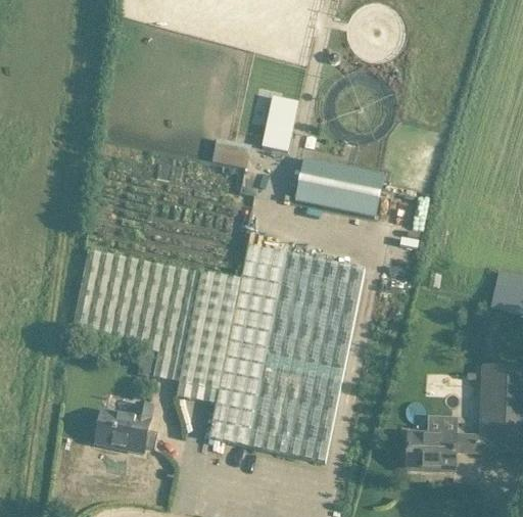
[(330,52),(329,56),(332,59),(337,60),(340,58),(341,54),(338,50),(334,49),(330,52)]
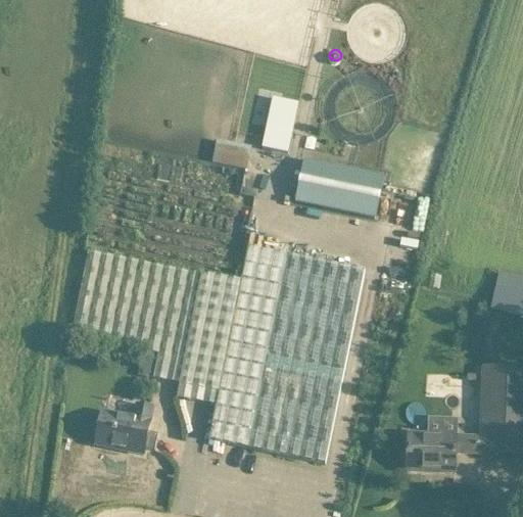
[(273,94),(263,144),(288,149),(298,100),(273,94)]
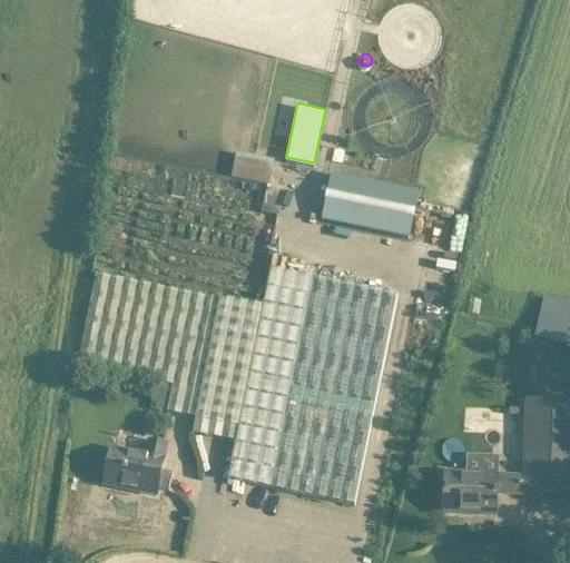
[(264,180),(271,156),(234,146),(227,170),(264,180)]
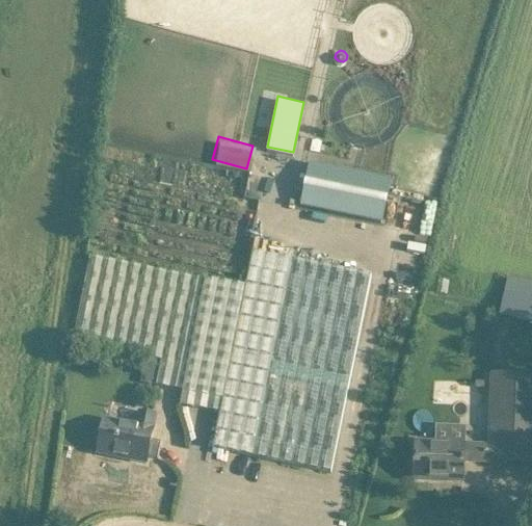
[(310,159),(300,203),(381,219),(391,176),(310,159)]
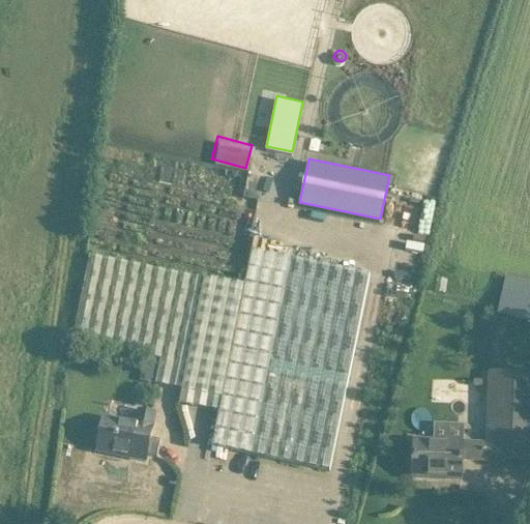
[(179,388),(221,395),(211,442),(328,466),(370,269),(252,245),(244,282),(90,252),(72,342),(184,360),(179,388)]
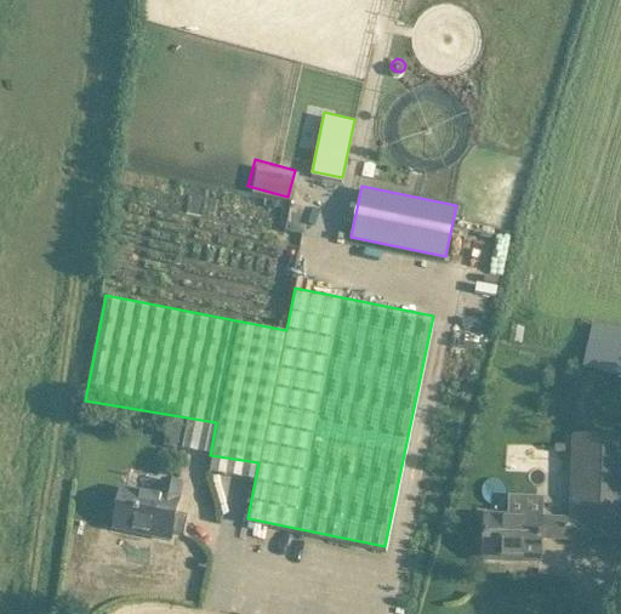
[(620,341),(590,335),(584,364),(620,371),(620,341)]
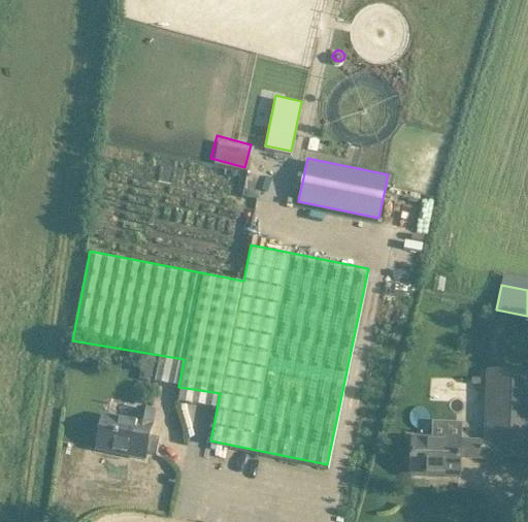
[(485,454),(485,456),(527,457),(527,367),(488,367),(486,437),(485,454)]
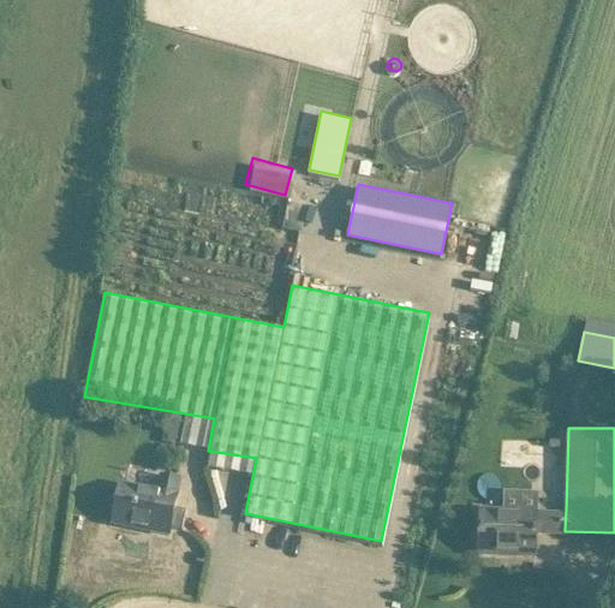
[(183,525),(186,506),(174,504),(177,492),(179,475),(161,471),(157,488),(120,481),(113,518),(169,530),(171,523),(183,525)]
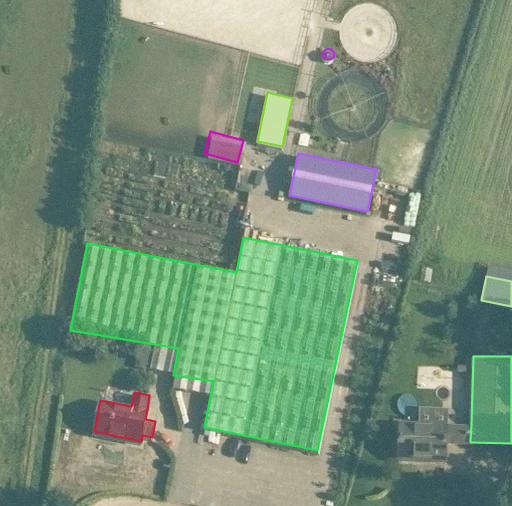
[(399,421),(398,457),(446,459),(446,439),(470,440),(471,424),(447,423),(399,421)]
